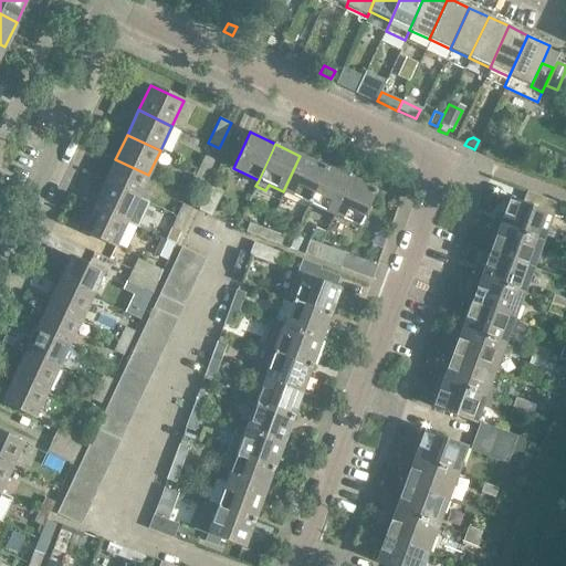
[(205,156),(199,168),(208,173),(213,160),(205,156)]
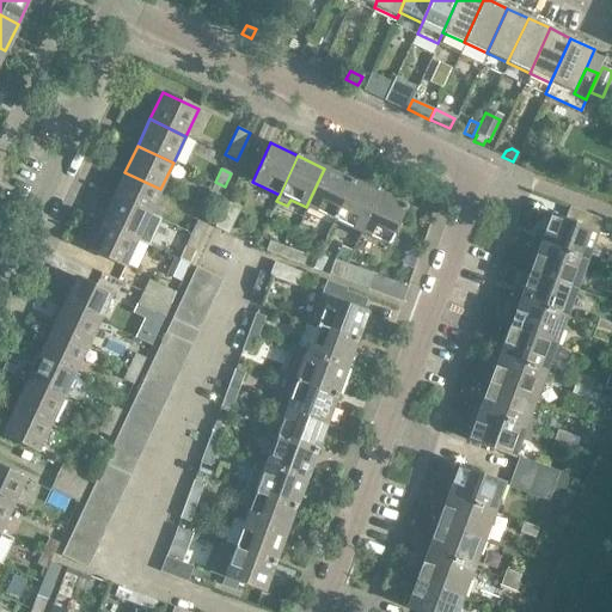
[(306,207),(334,220),(352,181),(324,169),(306,207)]
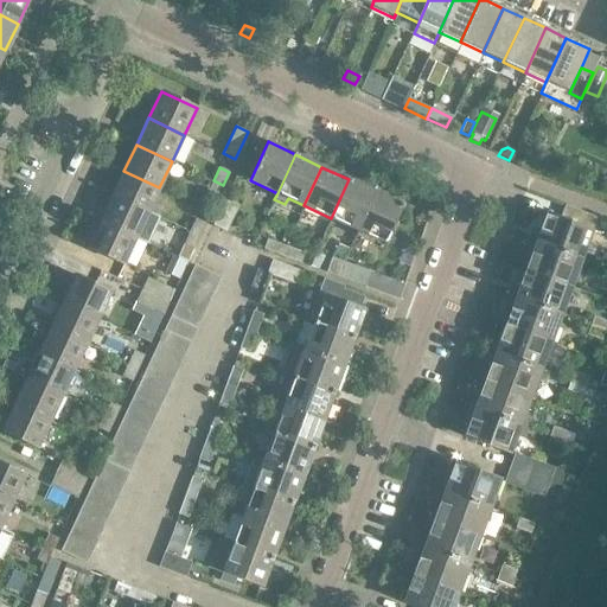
[(112,196),(147,212),(159,187),(123,171),(112,196)]
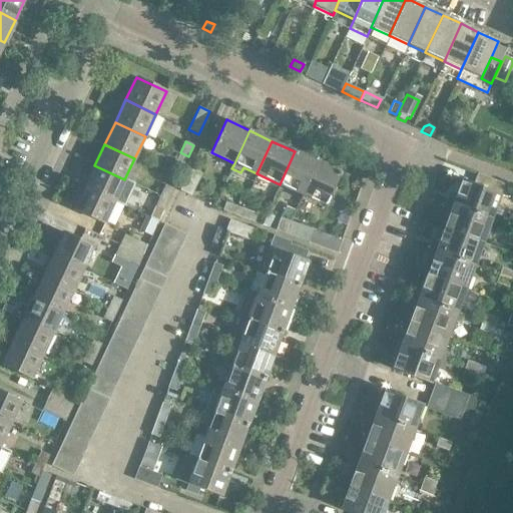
[(280,184),(302,194),(317,162),(295,151),(280,184)]
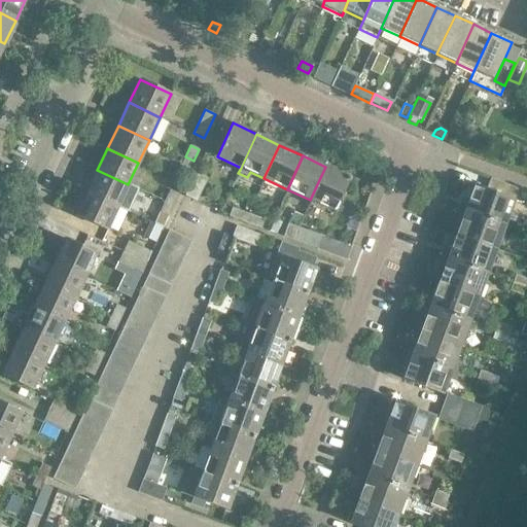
[(194,161),(185,156),(180,168),(188,172),(194,161)]
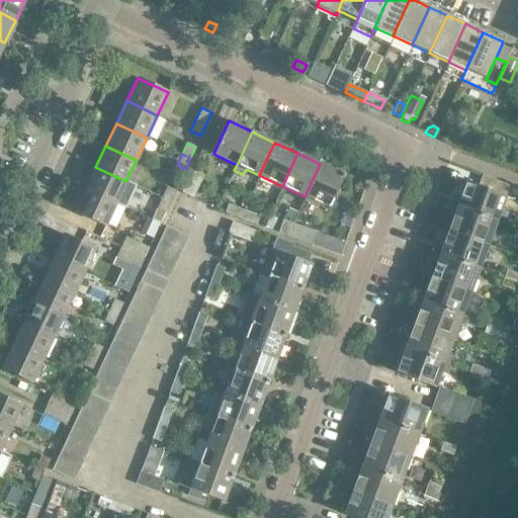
[(320,164),(305,196),(329,207),(344,175),(320,164)]
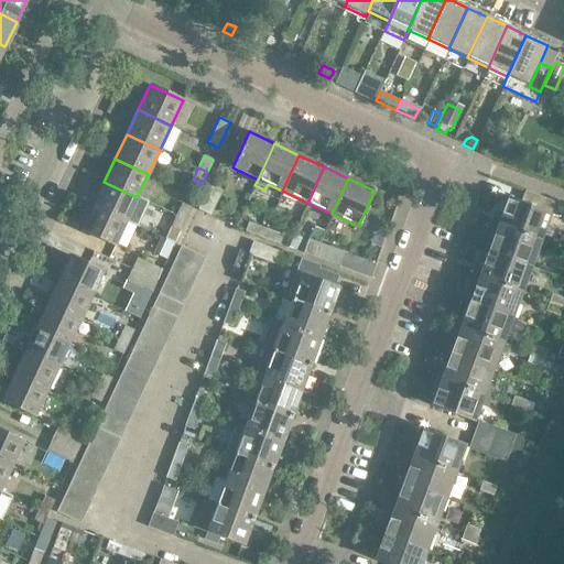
[(93,206),(126,221),(137,197),(104,182),(93,206)]
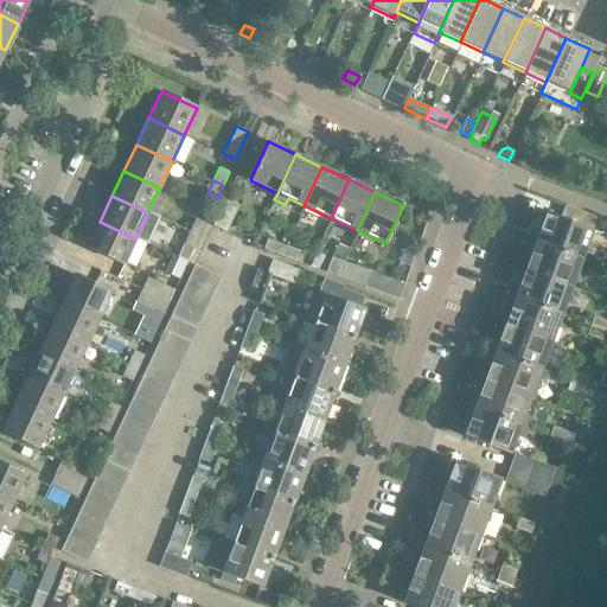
[(212,225),(225,231),(238,205),(225,199),(212,225)]
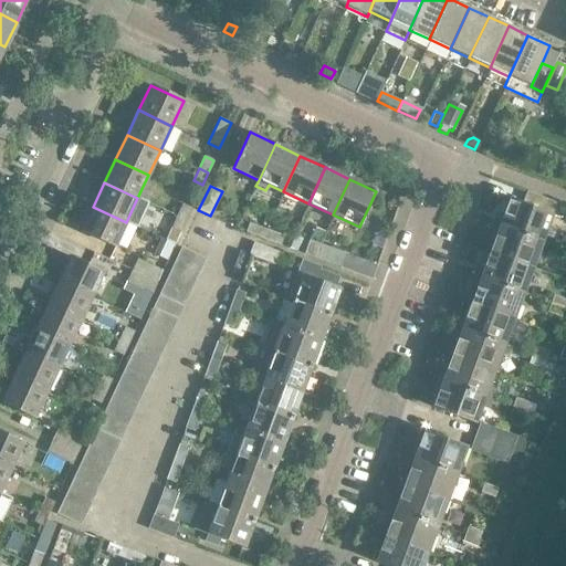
[(522,205),(509,200),(500,226),(542,241),(556,202),(526,191),(522,205)]
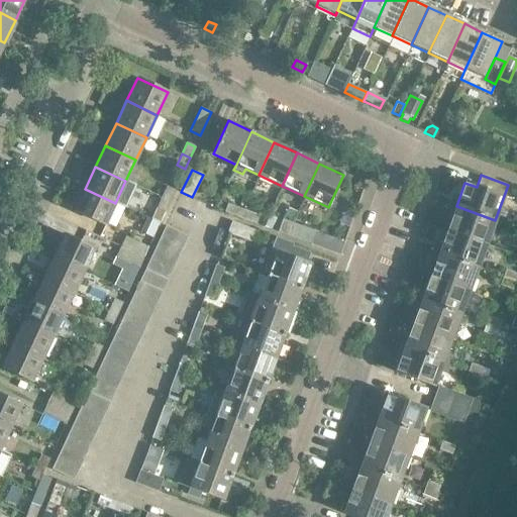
[(175,190),(167,186),(162,197),(170,201),(175,190)]
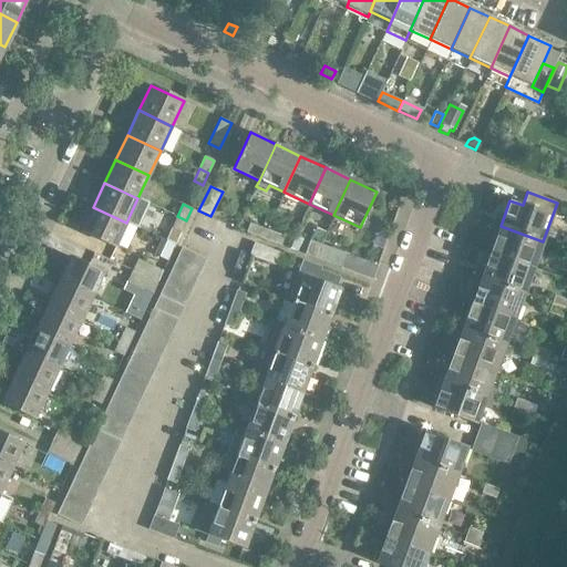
[(115,247),(126,223),(93,207),(82,232),(115,247)]
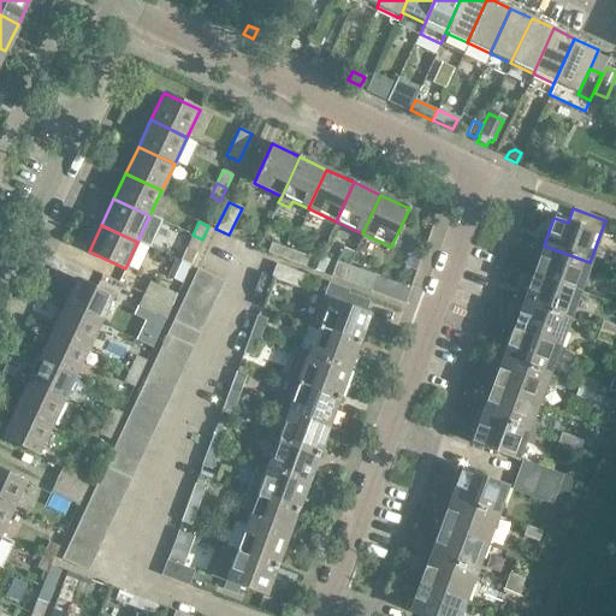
[(185,248),(196,253),(202,240),(193,235),(185,248)]
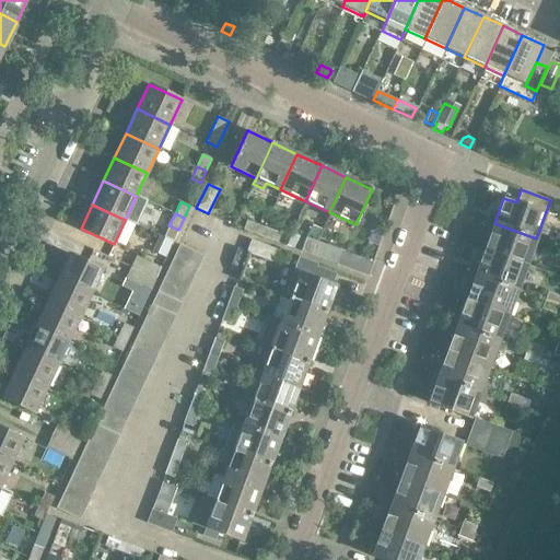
[(264,226),(246,220),(243,229),(260,235),(264,226)]
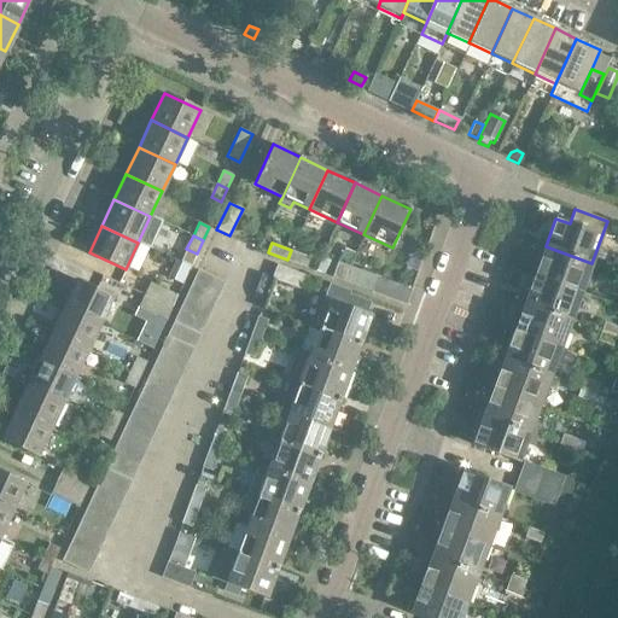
[(546,246),(534,277),(579,293),(592,263),(546,246)]
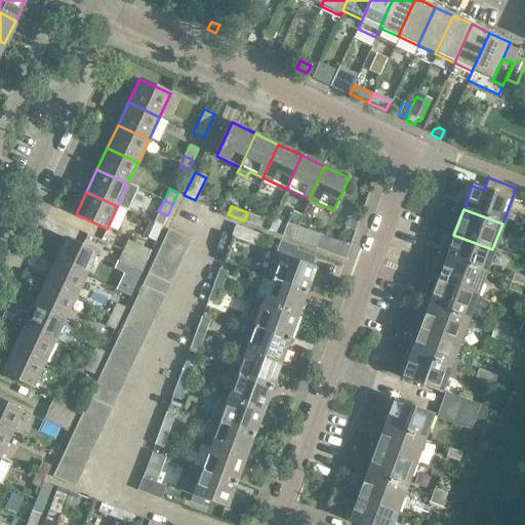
[(247,212),(244,220),(259,227),(263,218),(247,212)]
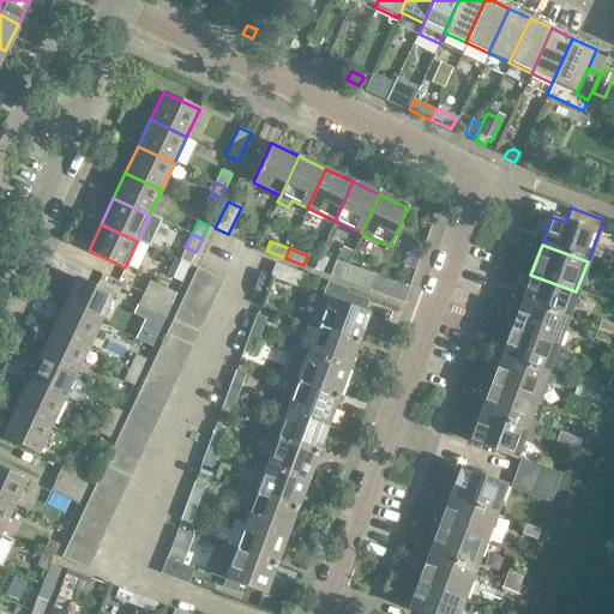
[(336,260),(330,275),(341,280),(347,264),(336,260)]
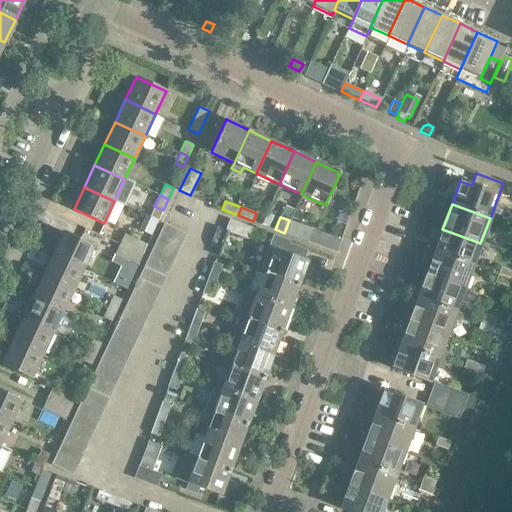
[(252,227),(229,218),(224,230),(248,239),(252,227)]
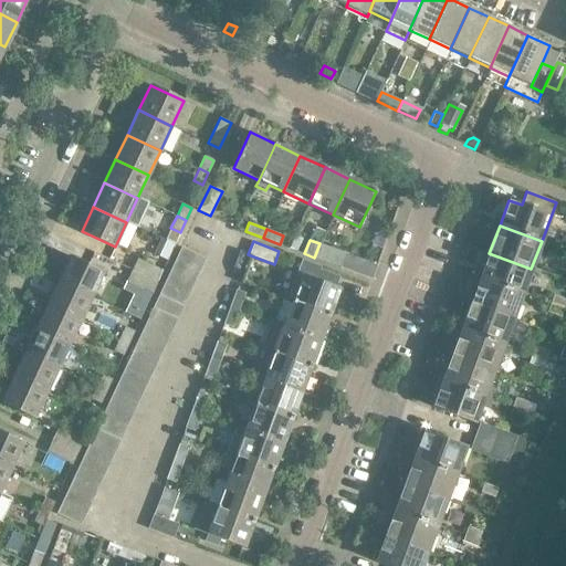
[(339,266),(345,253),(320,243),(314,258),(339,266)]
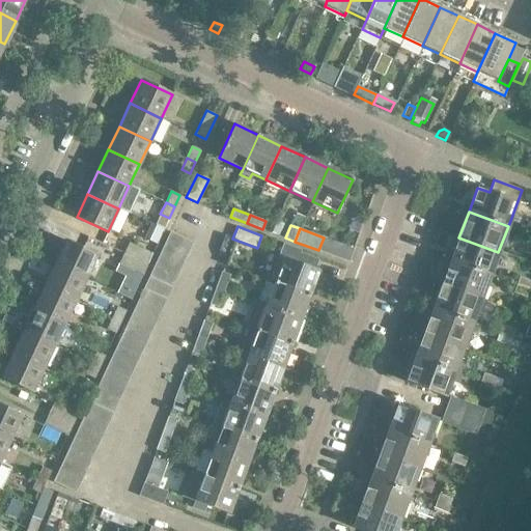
[(169,231),(164,244),(187,254),(192,243),(169,231)]
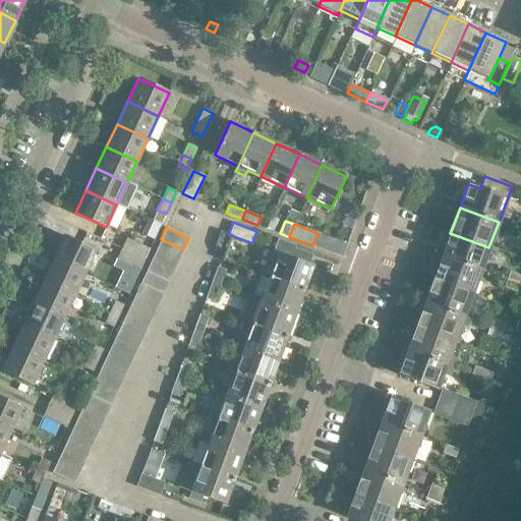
[(488,247),(450,233),(442,255),(480,270),(488,247)]
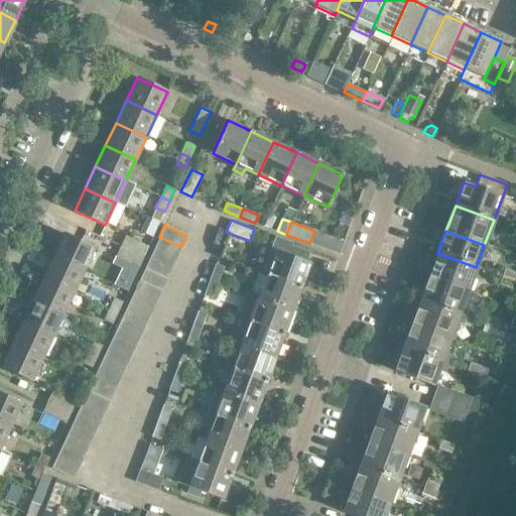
[(53,256),(84,270),(94,248),(63,234),(53,256)]
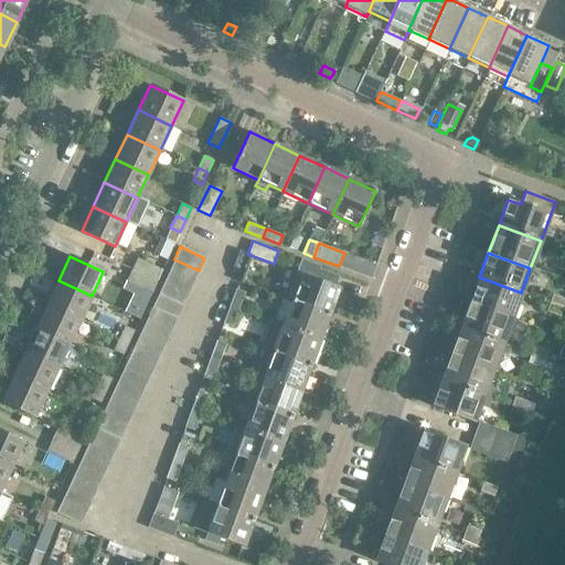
[(162,270),(137,258),(131,269),(157,281),(162,270)]
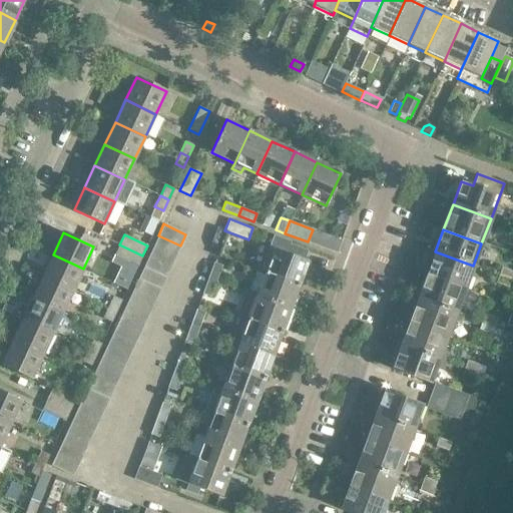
[(180,245),(158,235),(153,247),(175,258),(180,245)]
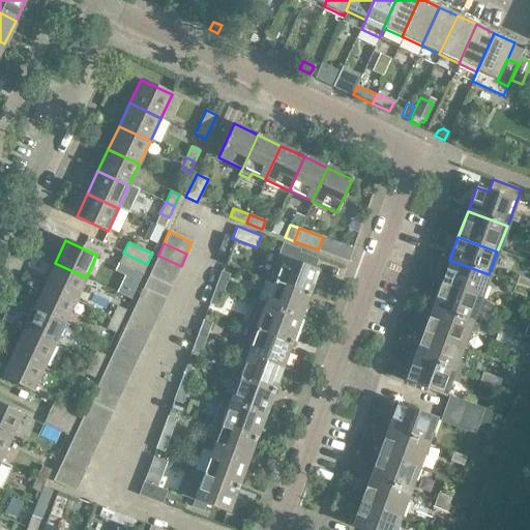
[(308,295),(318,270),(314,268),(317,259),(299,252),(300,249),(283,243),(269,281),(273,283),(308,295)]
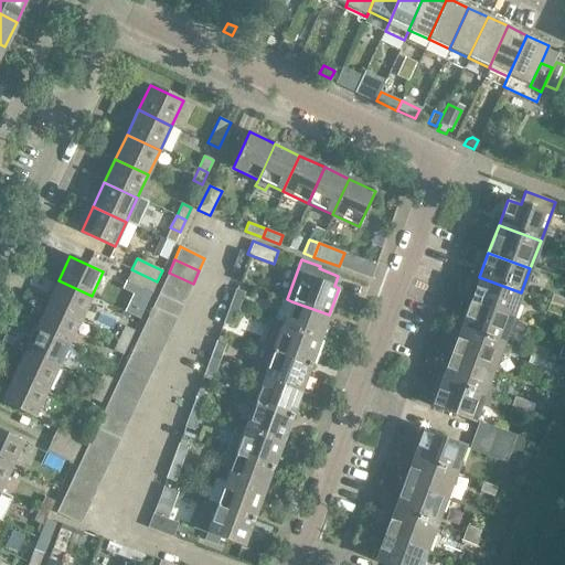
[(131,269),(126,280),(151,292),(157,281),(131,269)]
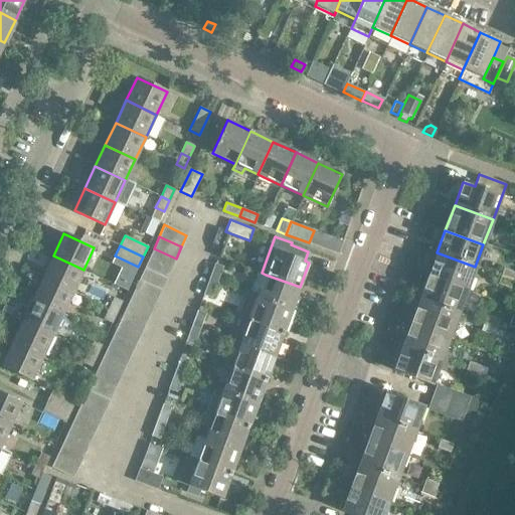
[(176,259),(154,248),(148,260),(170,270),(176,259)]
